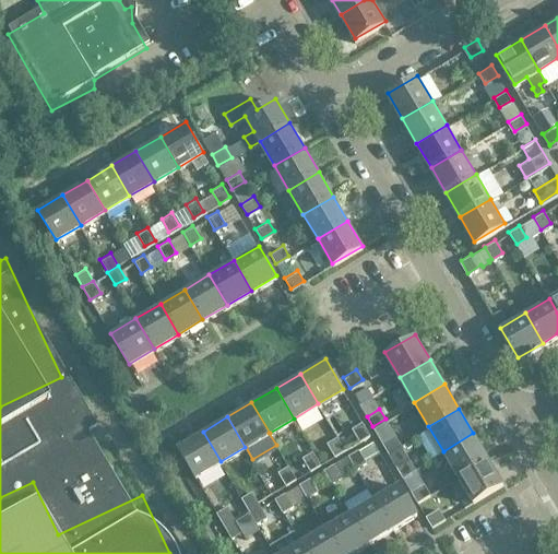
[(400,444),(386,419),(372,426),(388,451),(400,444)]
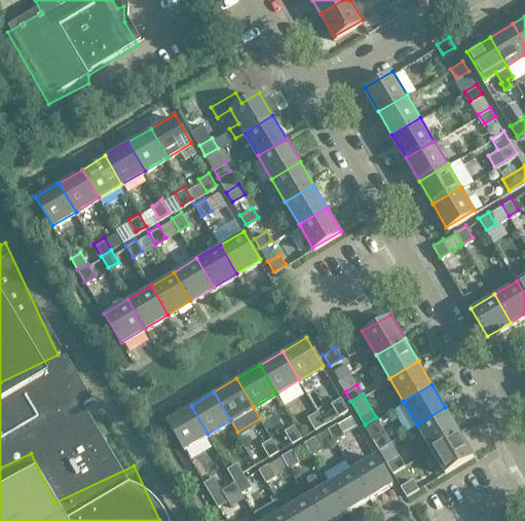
[(330,401),(337,413),(346,407),(340,396),(330,401)]
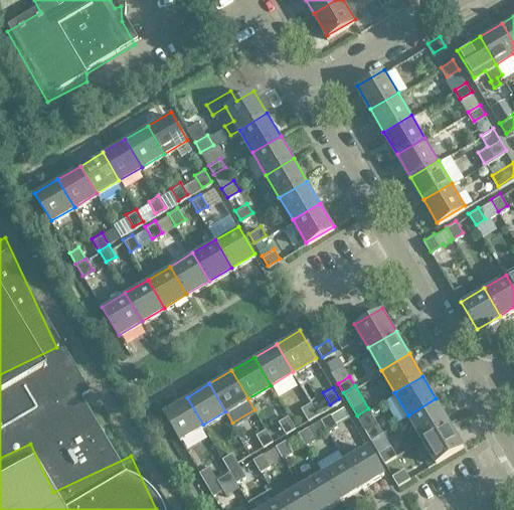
[(203,425),(187,397),(164,410),(180,439),(203,425)]
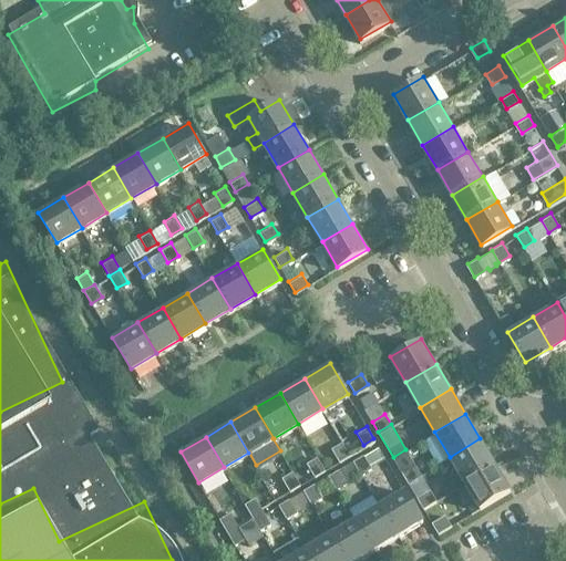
[(495,463),(480,438),(450,457),(464,481),(495,463)]
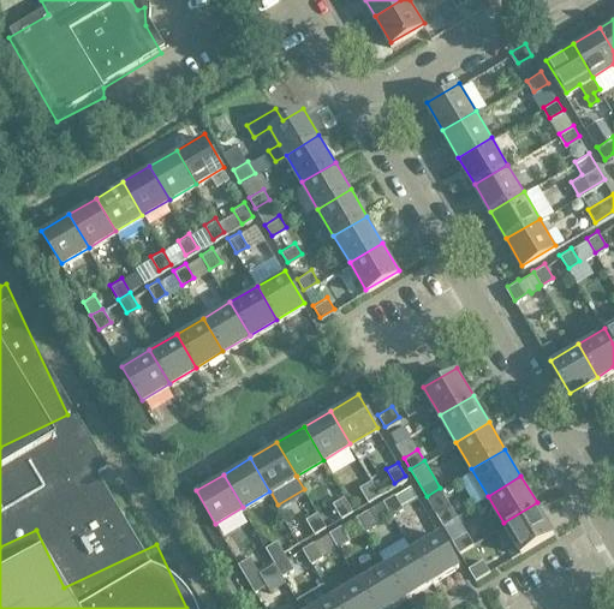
[(367,500),(379,493),(370,478),(358,485),(367,500)]
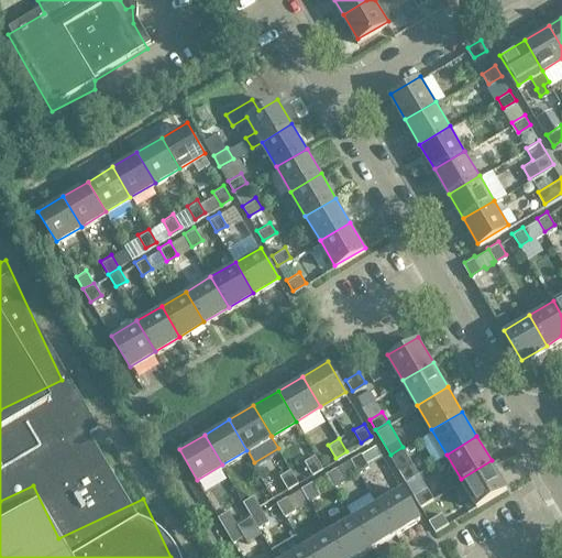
[(357,470),(367,463),(360,451),(350,457),(357,470)]
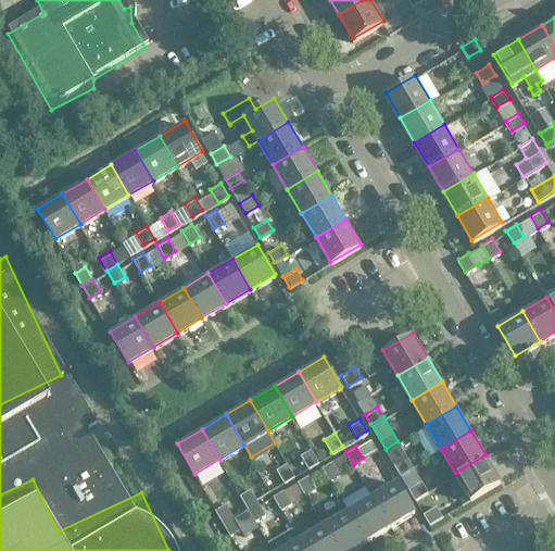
[(307,466),(317,460),(310,447),(300,453),(307,466)]
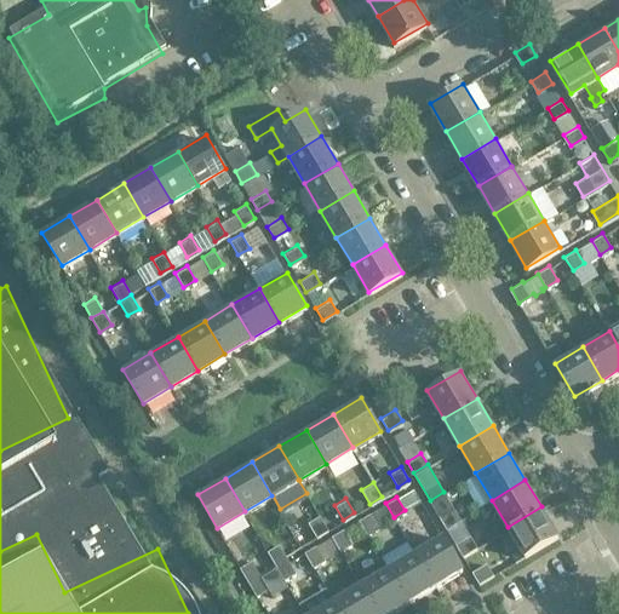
[(557,534),(542,506),(508,527),(523,555),(557,534)]
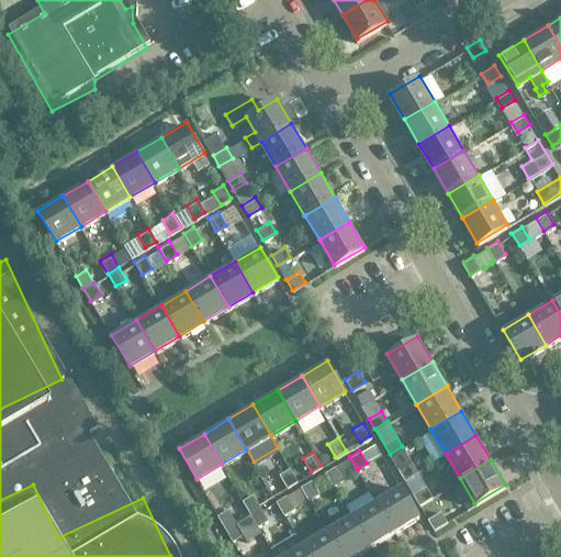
[(403,478),(417,470),(411,460),(397,468),(403,478)]
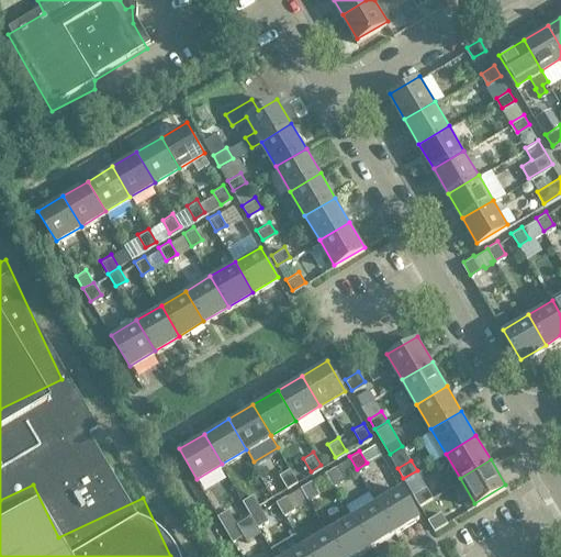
[(333,483),(343,477),(335,465),(325,470),(333,483)]
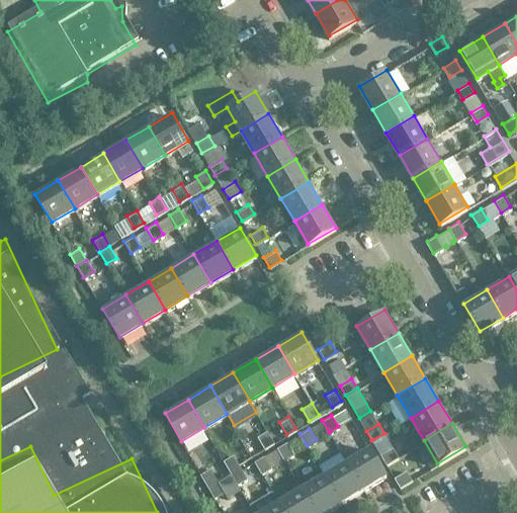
[(263,447),(273,441),(266,429),(257,435),(263,447)]
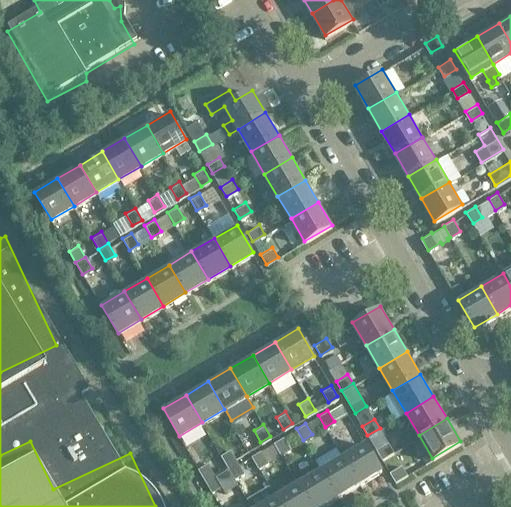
[(280,453),(289,448),(282,436),(273,442),(280,453)]
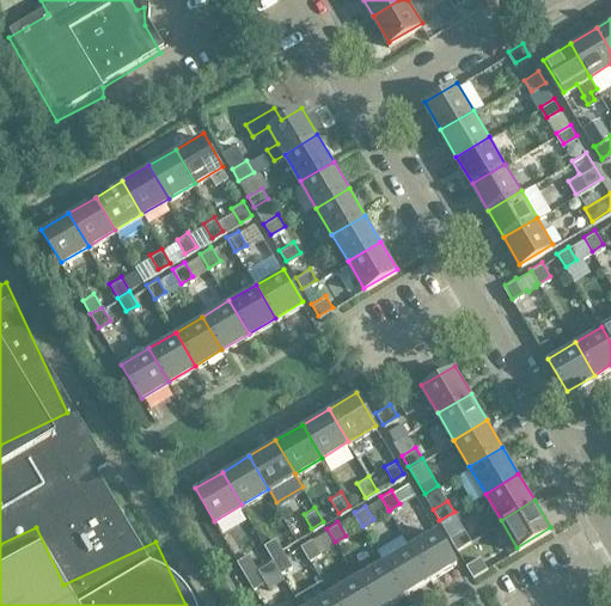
[(409,544),(429,577),(456,561),(437,527),(409,544)]
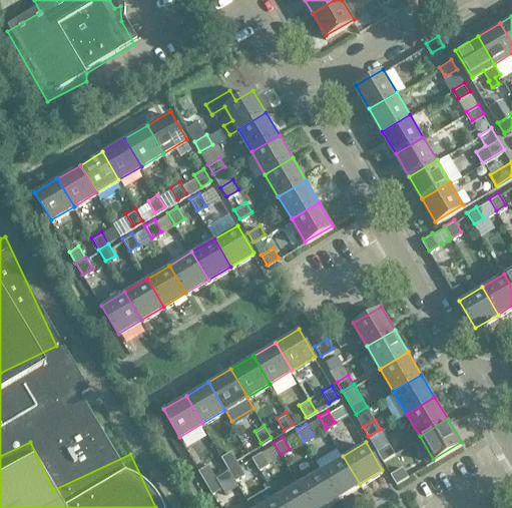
[(382,459),(394,451),(388,442),(376,449),(382,459)]
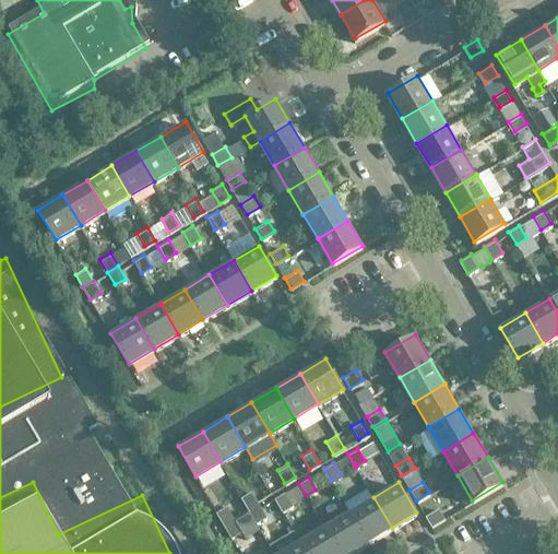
[(250,490),(240,496),(248,508),(258,503),(250,490)]
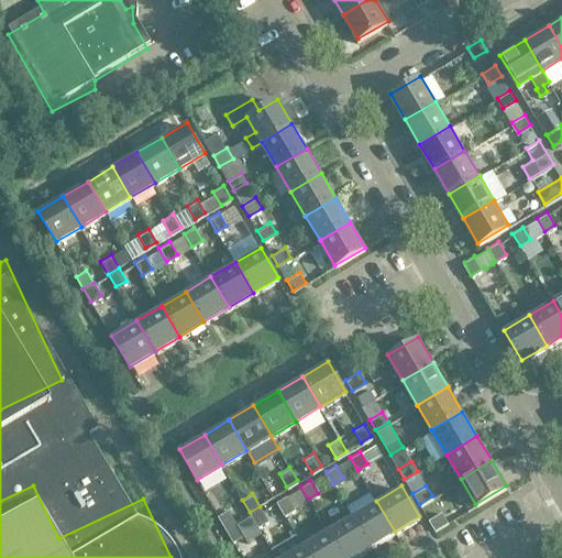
[(283,514),(294,507),(286,494),(275,501),(283,514)]
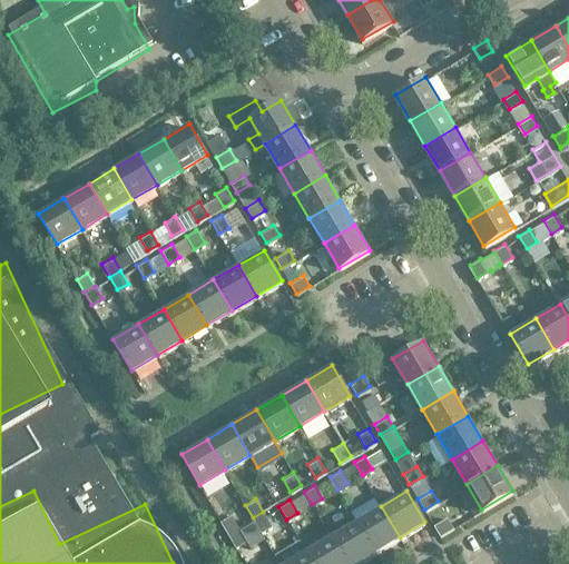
[(356,521),(374,552),(400,537),(381,506),(356,521)]
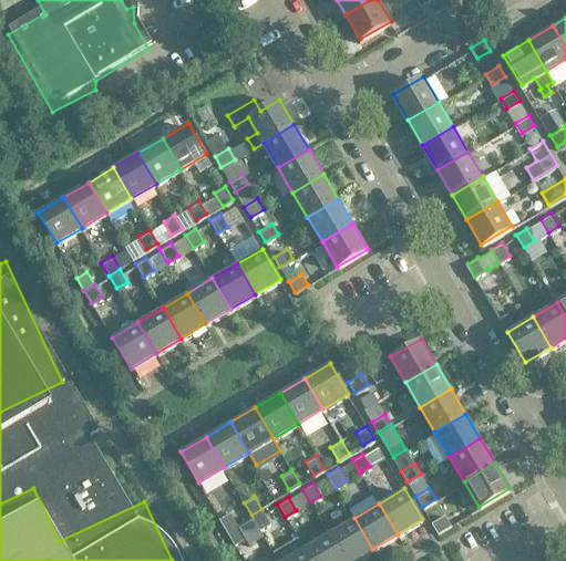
[(269,522),(261,509),(251,515),(259,528),(269,522)]
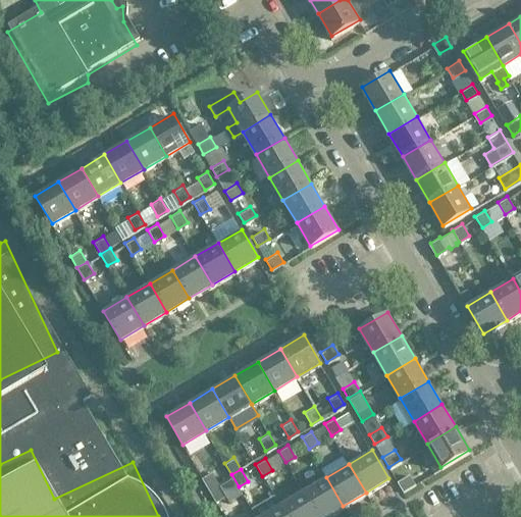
[(217,482),(210,471),(201,476),(208,488),(217,482)]
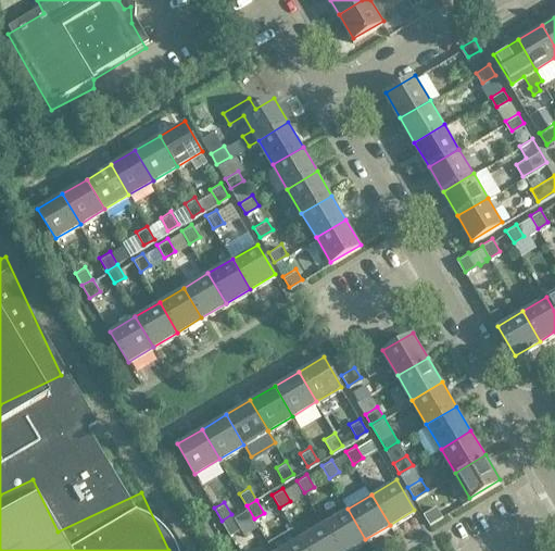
[(428,522),(441,514),(436,504),(423,512),(428,522)]
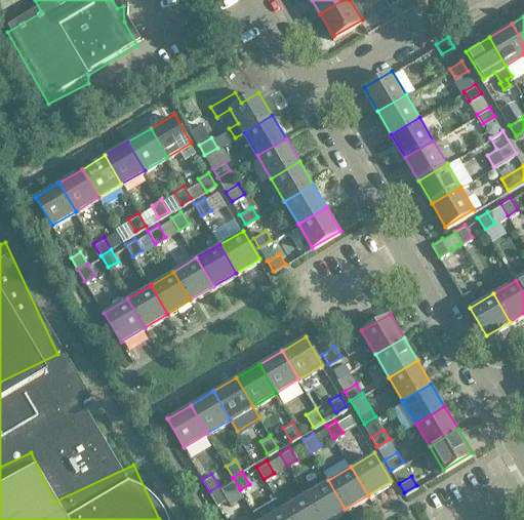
[(305,493),(320,519),(325,519),(345,509),(328,480),(305,493)]
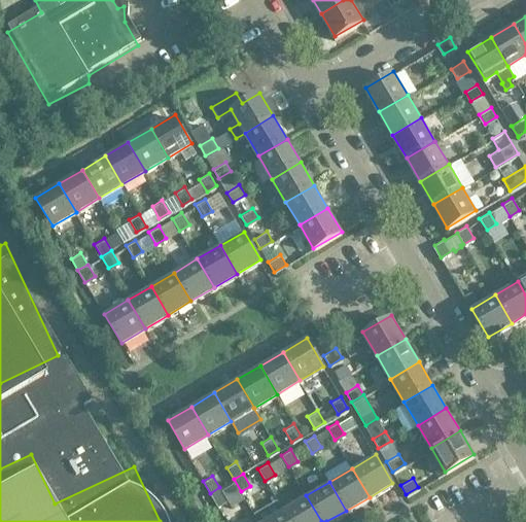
[(219,487),(210,493),(217,506),(226,499),(219,487)]
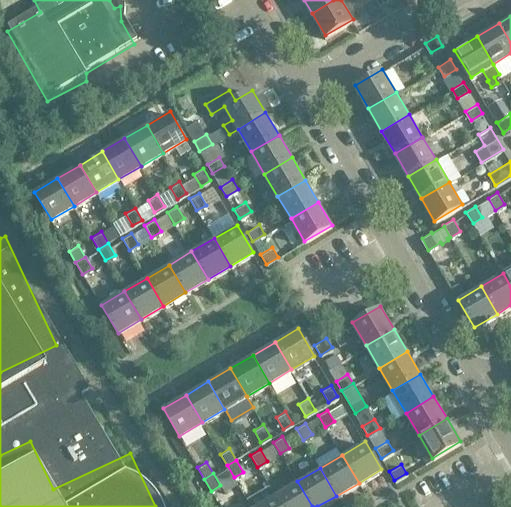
[(275,495),(282,506),(312,506),(297,481),(275,495)]
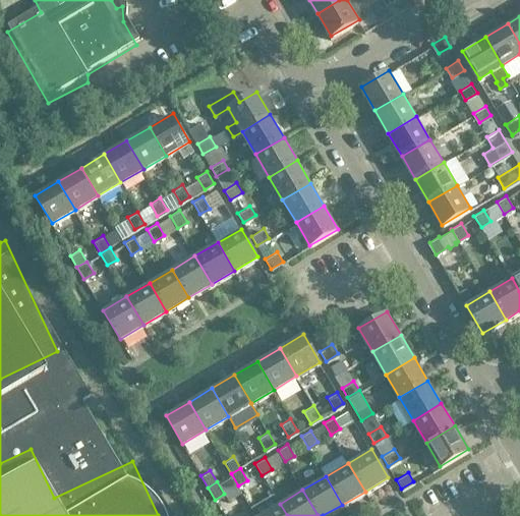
[(287,515),(280,504),(258,515),(287,515)]
